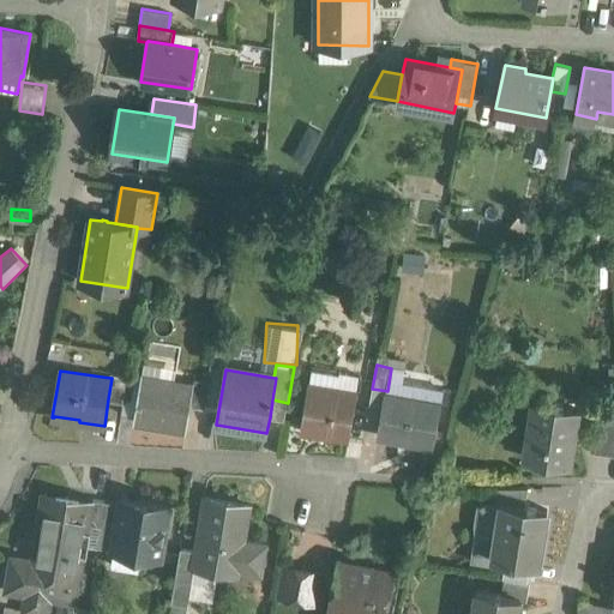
[(339,374),(312,371),(309,383),(308,383),(300,432),(349,440),(357,391),(337,387),(339,374)]
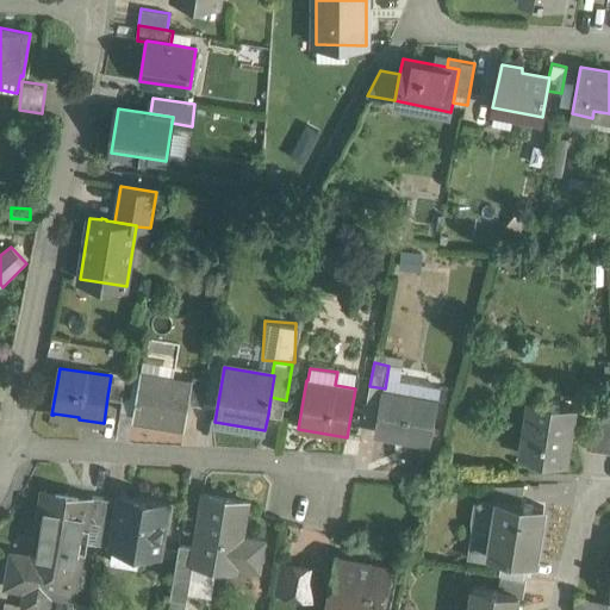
[(126,372),(110,369),(110,375),(111,375),(107,397),(122,399),(126,372)]
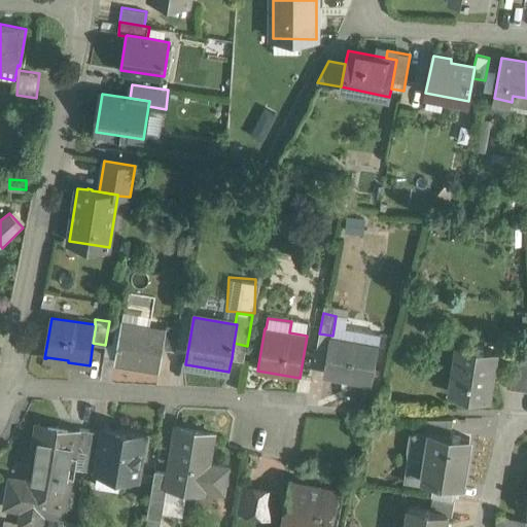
[(166,330),(121,323),(115,361),(160,369),(163,348),(166,330)]
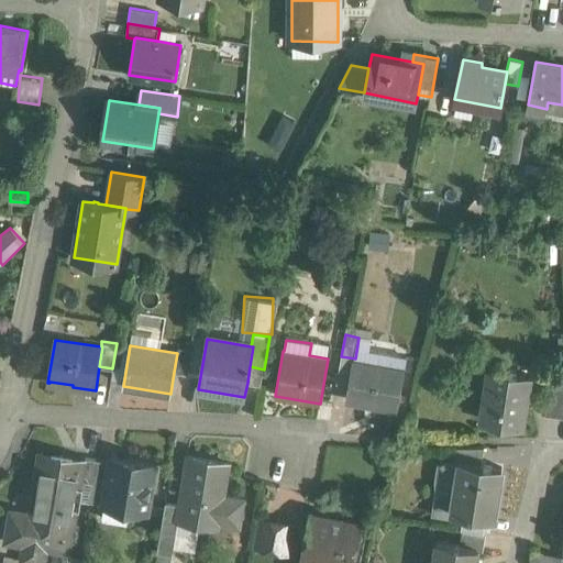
[(191,350),(178,348),(177,353),(174,372),(187,374),(191,350)]
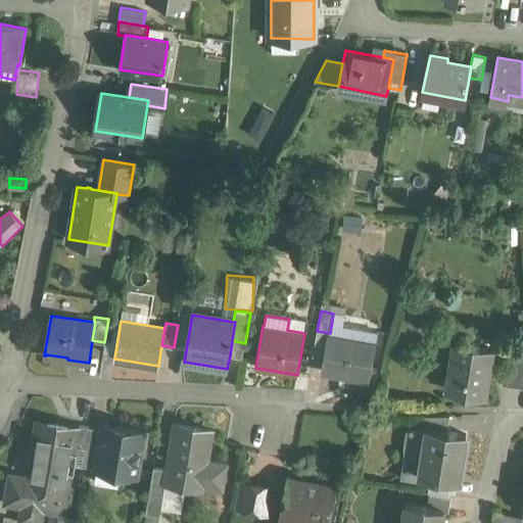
[(330,333),(317,331),(313,355),(325,358),(328,335),(330,335),(330,333)]
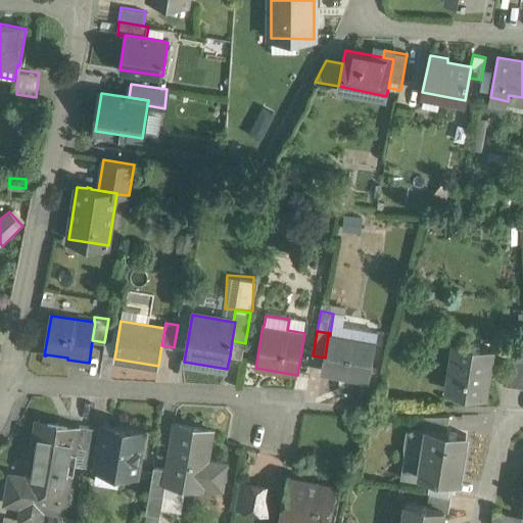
[(330,335),(328,335),(325,358),(323,371),(369,379),(375,343),(330,335)]
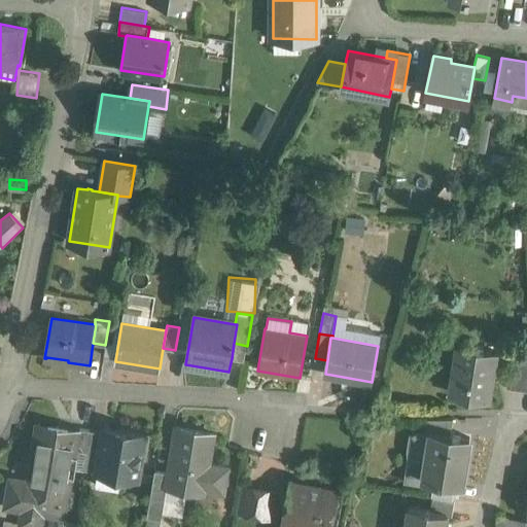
[(247,346),(234,343),(232,358),(244,360),(247,346)]
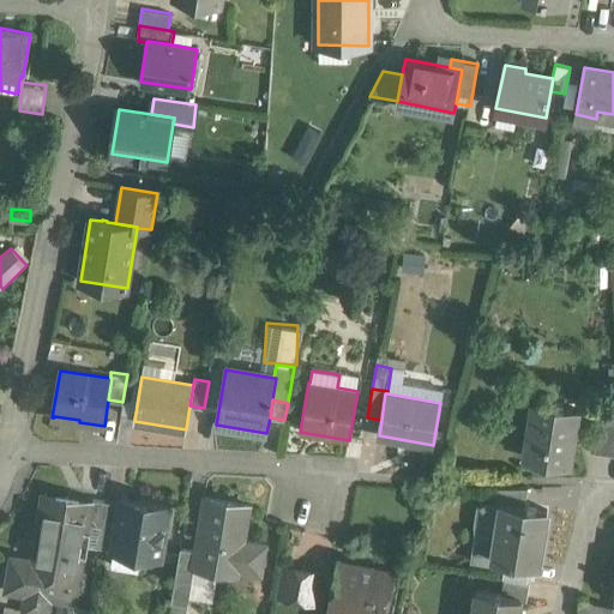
[(578,407),(534,399),(525,457),(527,457),(528,451),(548,455),(548,461),(570,463),(578,407)]
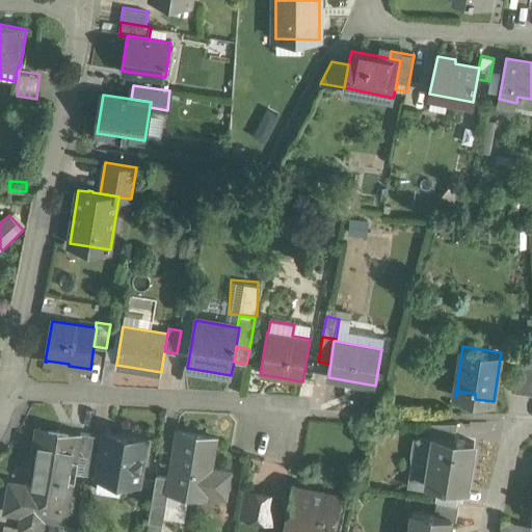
[(531,370),(519,369),(515,391),(531,393),(531,370)]
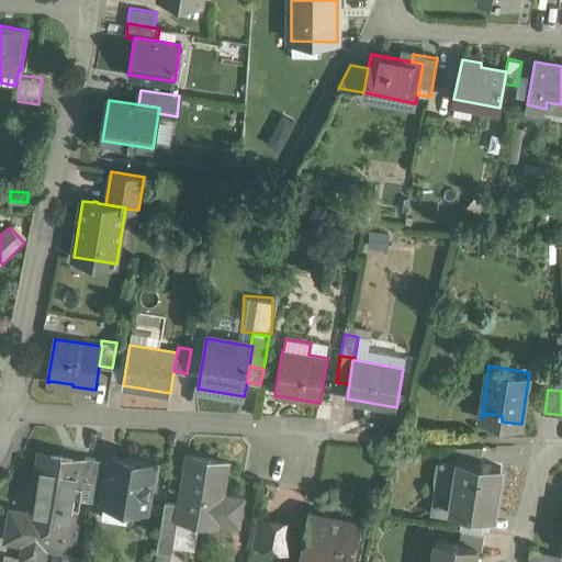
[(483,446),(454,447),(451,460),(459,461),(459,460),(481,463),(483,446)]
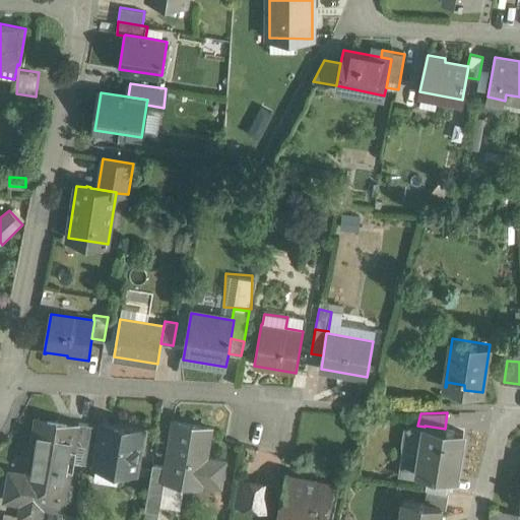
[(75,428),(37,421),(27,474),(27,475),(68,482),(75,444),(77,428),(75,428)]
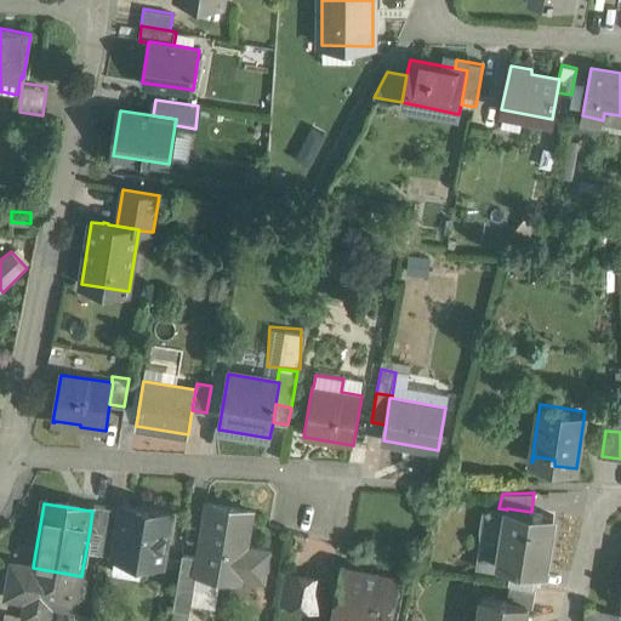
[(171,511),(123,503),(118,535),(114,556),(163,564),(171,511)]
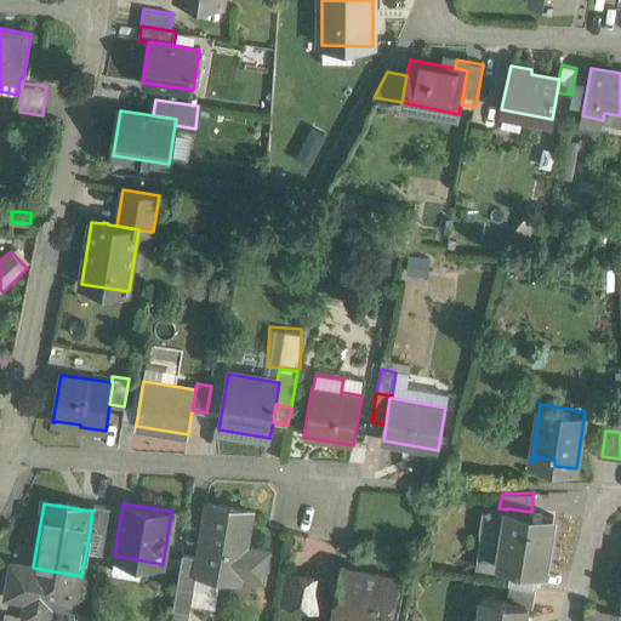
[(254,512),(206,503),(198,557),(195,571),(197,571),(241,579),(243,575),(265,579),(269,550),(248,546),(254,512)]
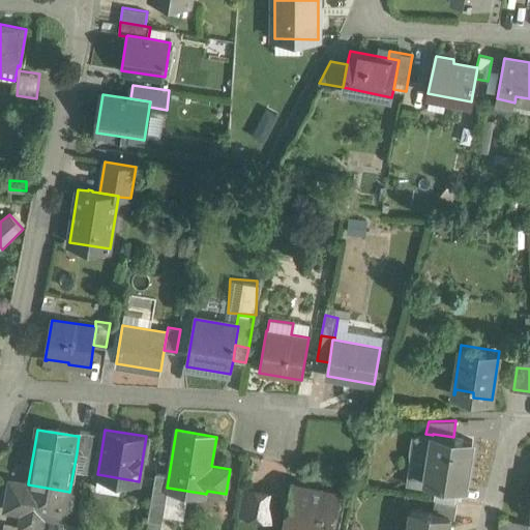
[(92,433),(78,431),(77,436),(79,436),(77,452),(88,454),(92,433)]
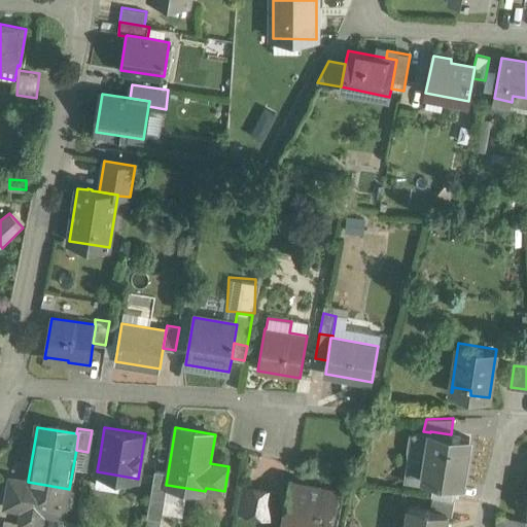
[(104,432),(92,430),(88,452),(100,454),(104,432)]
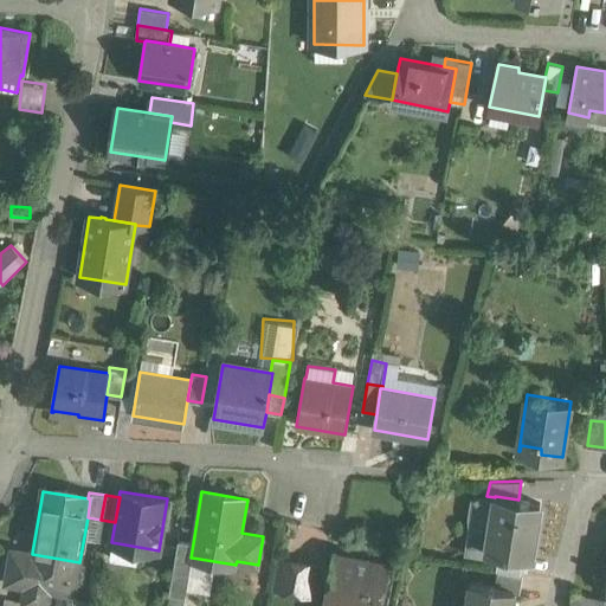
[(519,500),(495,496),(495,497),(487,496),(477,495),(472,498),(471,505),(470,517),(488,520),(488,521),(491,522),(488,549),(505,552),(526,555),(532,556),(535,535),(532,535),(534,520),(537,520),(540,503),(519,500)]
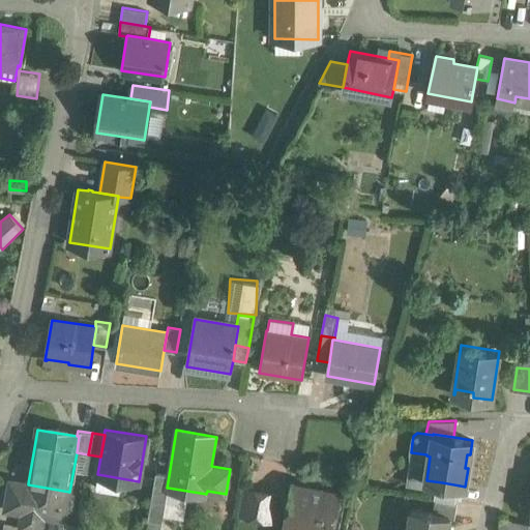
[(169,475),(155,473),(148,520),(163,522),(168,488),(167,488),(169,475)]
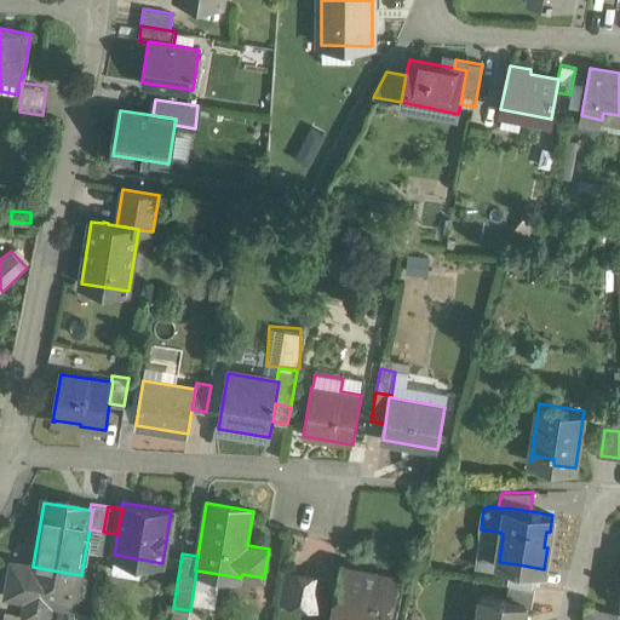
[(81,575),(33,567),(33,566),(12,562),(7,596),(27,598),(24,616),(47,619),(51,603),(76,607),(81,575)]
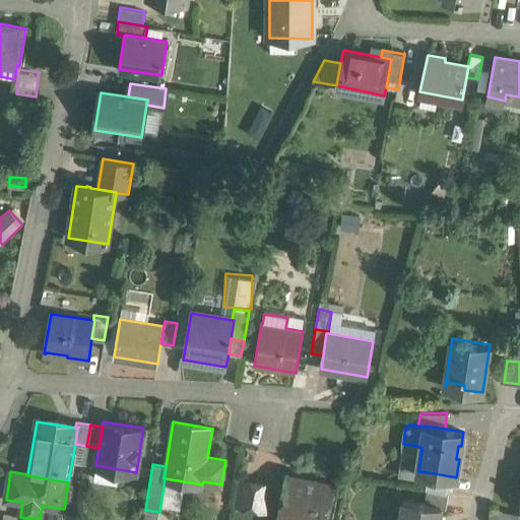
[(451,476),(434,473),(434,477),(429,476),(427,490),(428,490),(447,492),(447,489),(449,490),(451,476)]
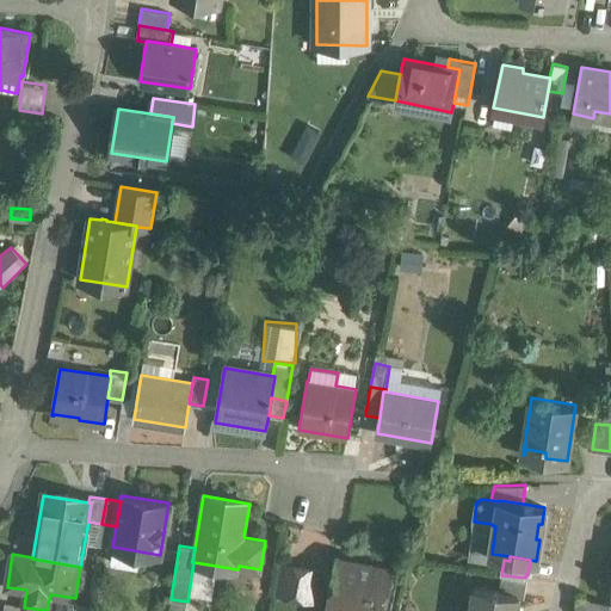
[(383,610),(393,569),(337,559),(327,605),(355,610),(383,610)]
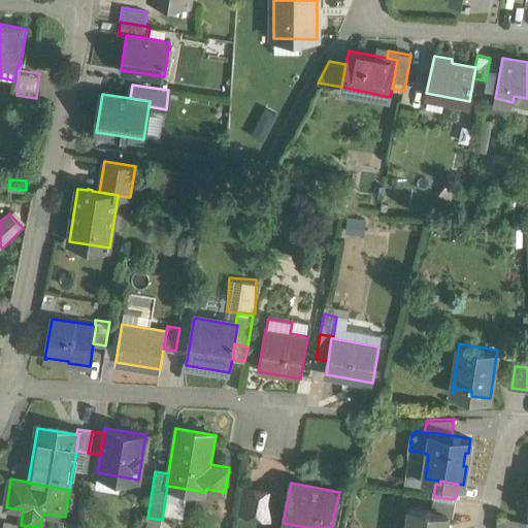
[(275,492),(245,486),(239,515),(270,521),(275,492)]
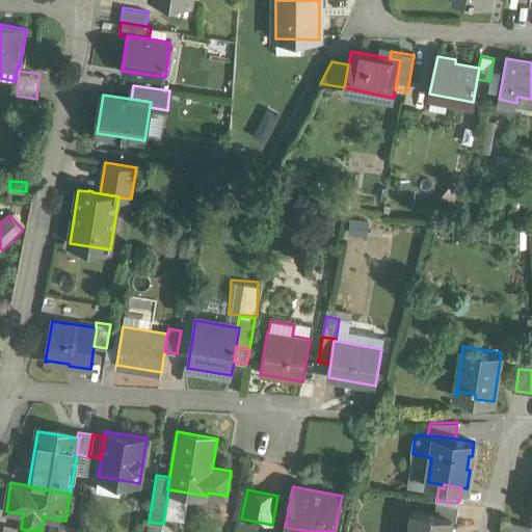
[(457,503),(437,501),(435,514),(451,517),(451,519),(456,520),(459,504),(457,503)]
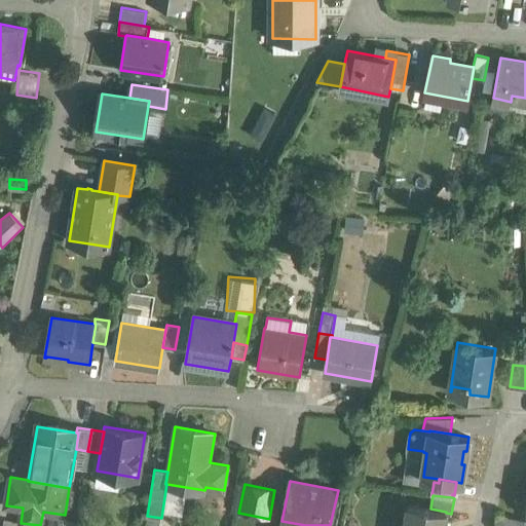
[(430,509),(409,505),(405,525),(444,525),(446,513),(446,512),(430,509)]
